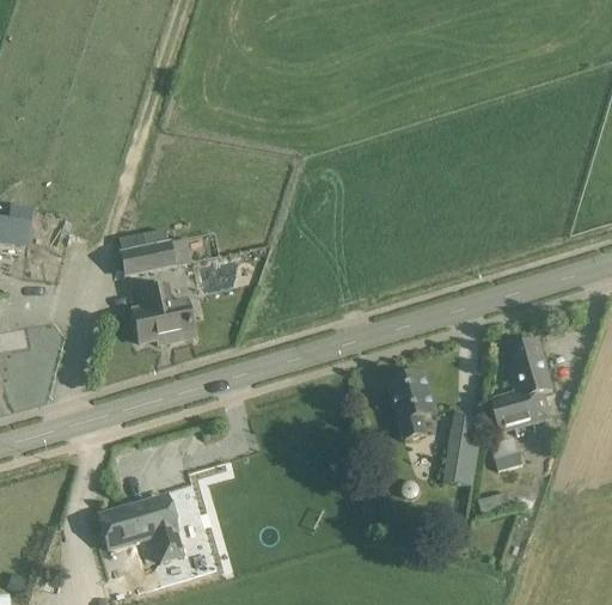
[(0,203),(0,239),(25,243),(30,207),(0,203)]
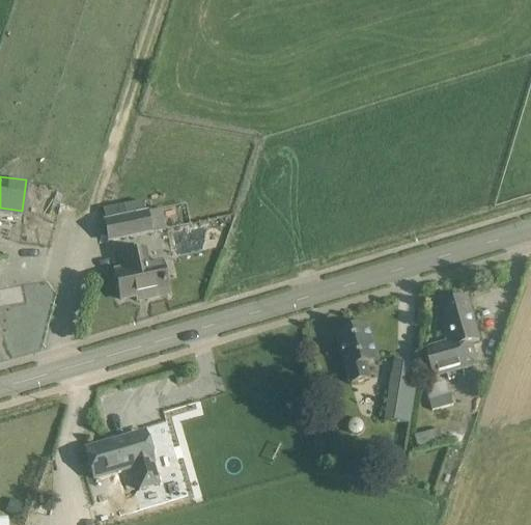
[(105,218),(103,218),(108,240),(152,230),(165,227),(160,205),(148,209),(144,210),(141,198),(121,202),(124,214),(105,218)]
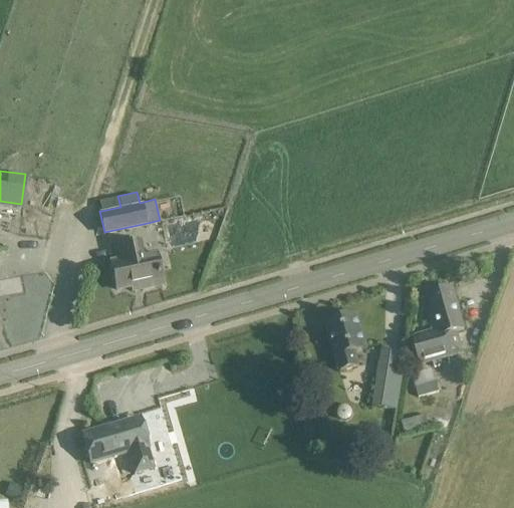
[(119,257),(111,258),(117,286),(137,281),(138,286),(162,280),(156,249),(147,251),(144,236),(116,242),(119,257)]
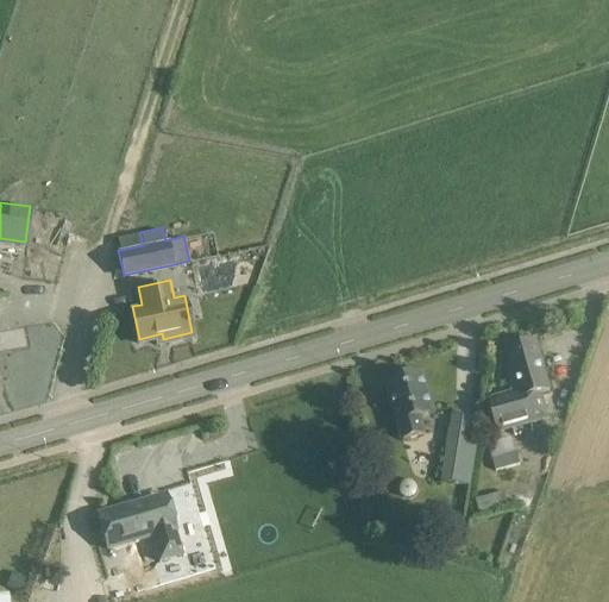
[(506,363),(513,387),(515,395),(541,388),(550,386),(537,337),(507,344),(510,362),(506,363)]
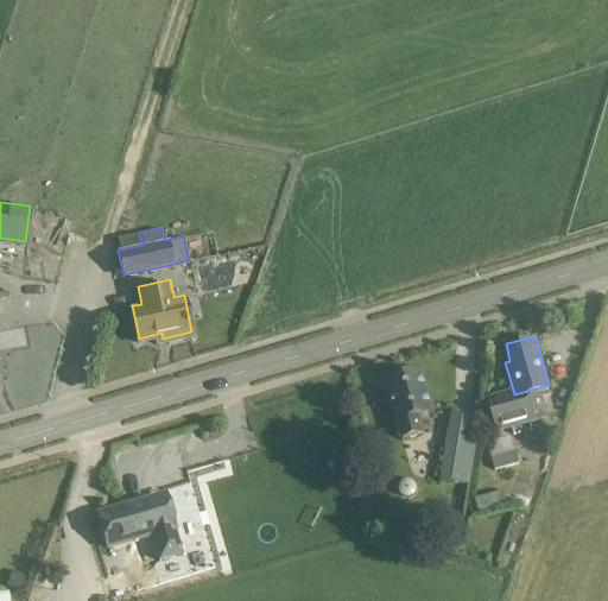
[(401,434),(424,426),(420,412),(435,406),(423,368),(386,379),(401,434)]
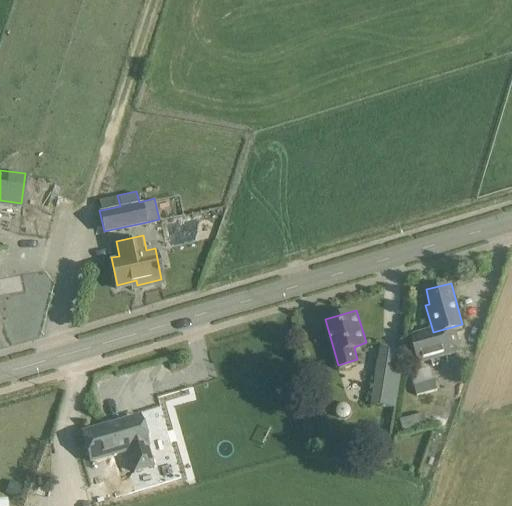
[(455,326),(433,332),(431,325),(410,331),(419,360),(461,348),(455,326)]
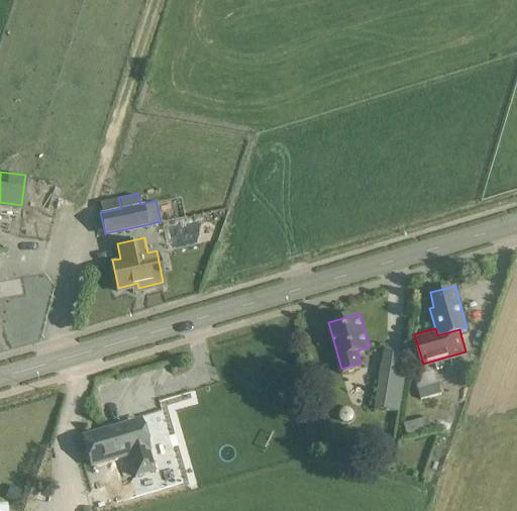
[(399,409),(410,351),(384,348),(375,405),(399,409)]
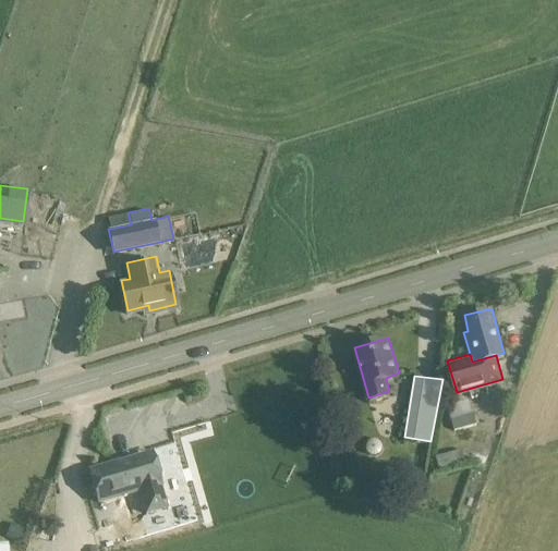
[(450,417),(453,428),(475,421),(472,411),(450,417)]
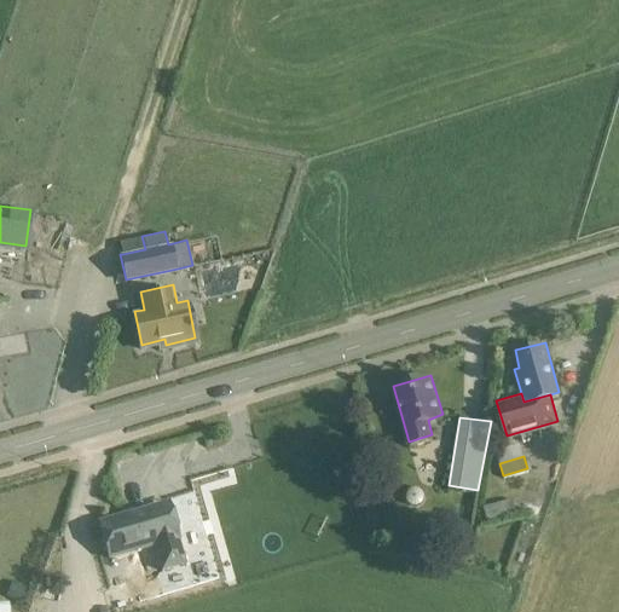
[(416,503),(421,501),(423,497),(424,492),(422,488),(418,485),(414,484),(409,485),(406,490),(405,495),(408,500),(411,502),(416,503)]
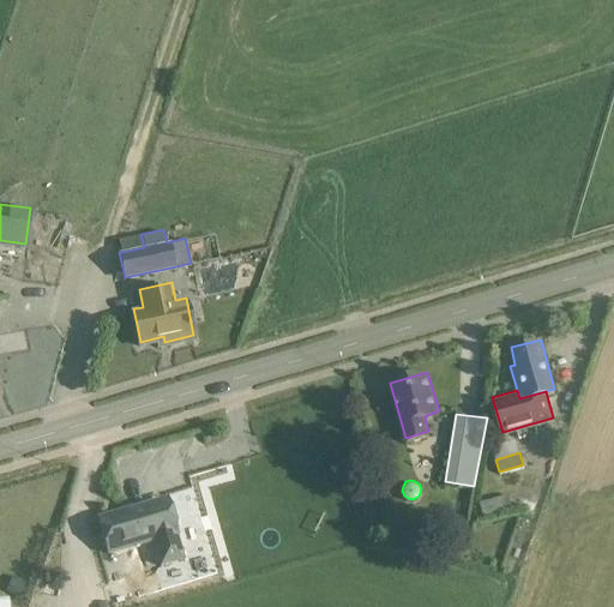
[(510,492),(480,500),(483,515),(513,508),(510,492)]
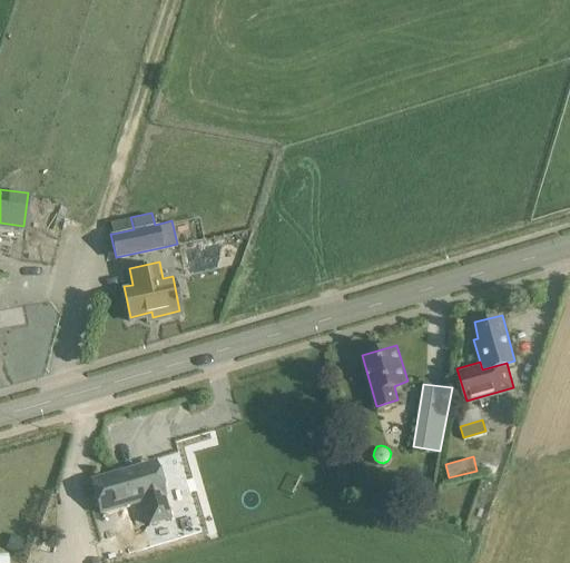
[(136,463),(91,476),(100,509),(143,496),(149,520),(170,514),(163,491),(165,490),(157,465),(138,471),(136,463)]
